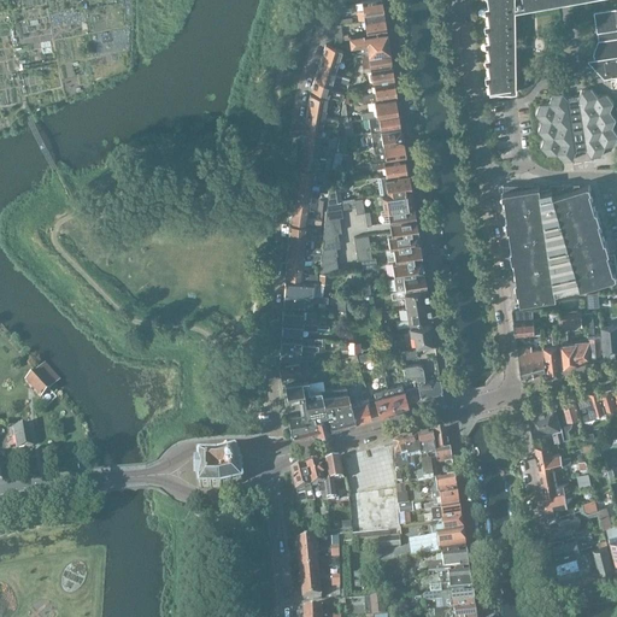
[(363,10),(357,11),(358,22),(364,21),(385,17),(381,0),(368,0),(360,1),(363,10)]
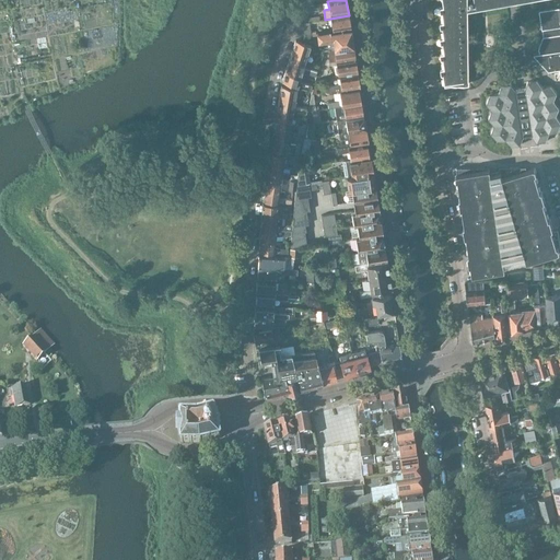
[(442,0),(443,0),(443,6),(441,6),(442,12),(444,21),(442,21),(442,27),(444,36),(442,36),(443,43),(444,51),(442,51),(443,58),(444,67),(442,68),(443,73),(444,83),(444,86),(469,83),(469,79),(468,79),(468,14),(468,10),(527,0),(442,0)]
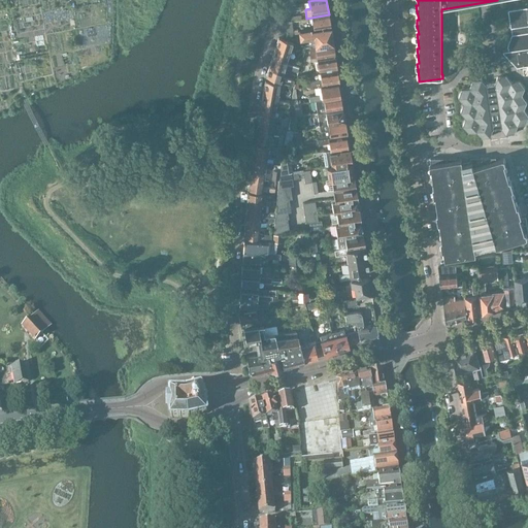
[(527,65),(527,6),(508,10),(510,28),(512,34),(507,45),(508,47),(507,48),(503,50),(503,51),(517,67),(527,65)]
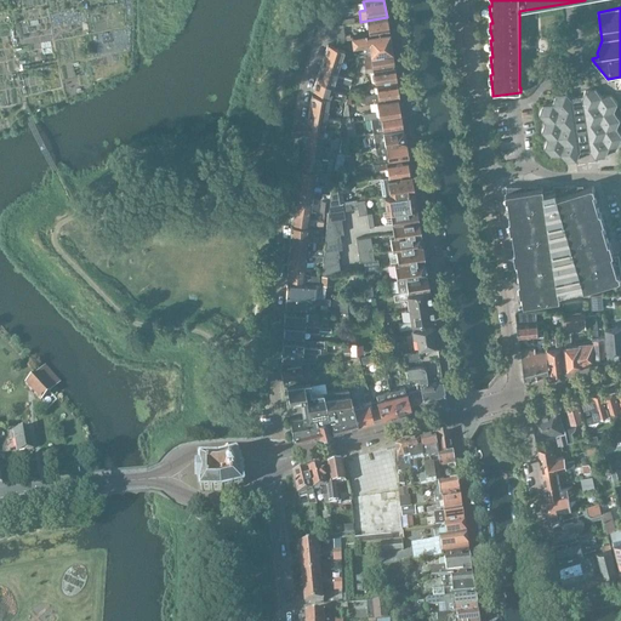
[(387,17),(366,21),(368,26),(369,33),(388,30),(387,17)]
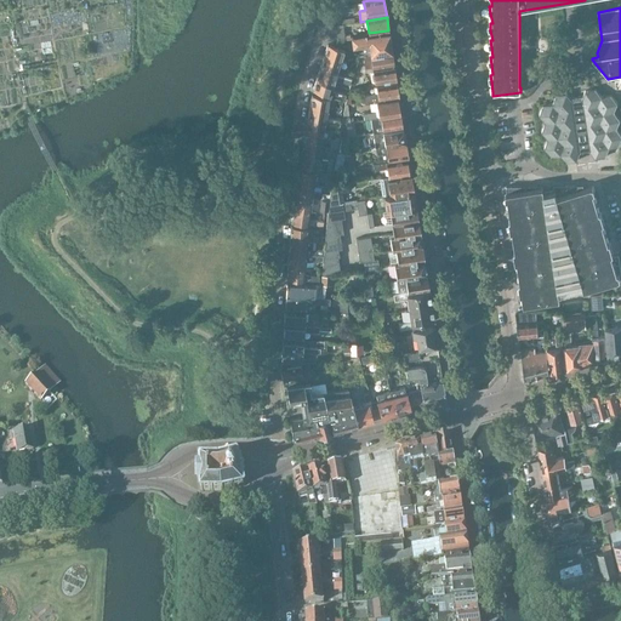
[(334,26),(331,34),(335,36),(342,39),(345,38),(343,24),(334,26)]
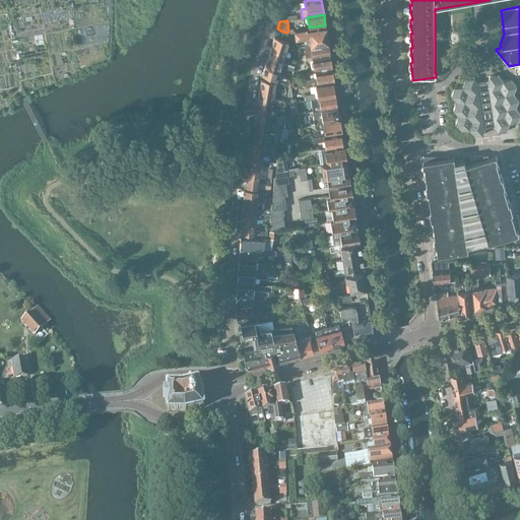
[(296,39),(303,38),(304,47),(328,43),(325,27),(306,30),(306,28),(294,30),(296,39)]
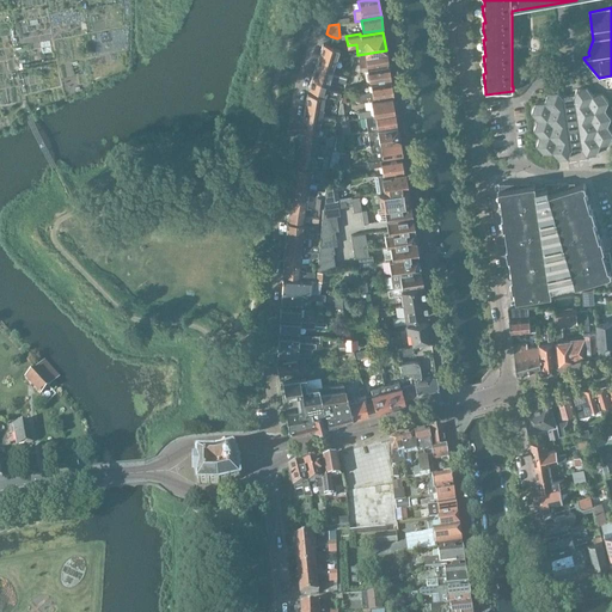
[(332,72),(337,54),(340,49),(323,43),(316,66),(332,72)]
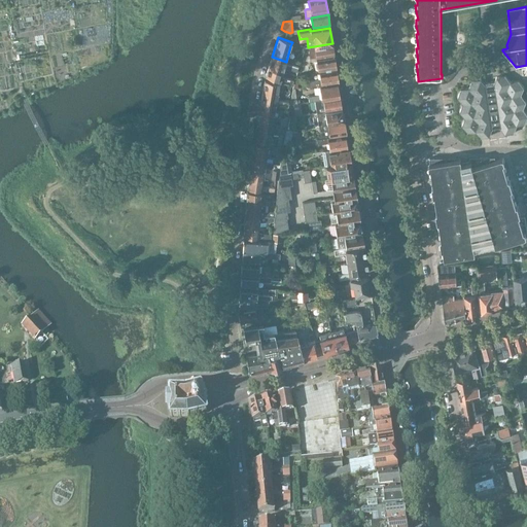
[(332,44),(314,47),(316,58),(334,55),(332,44)]
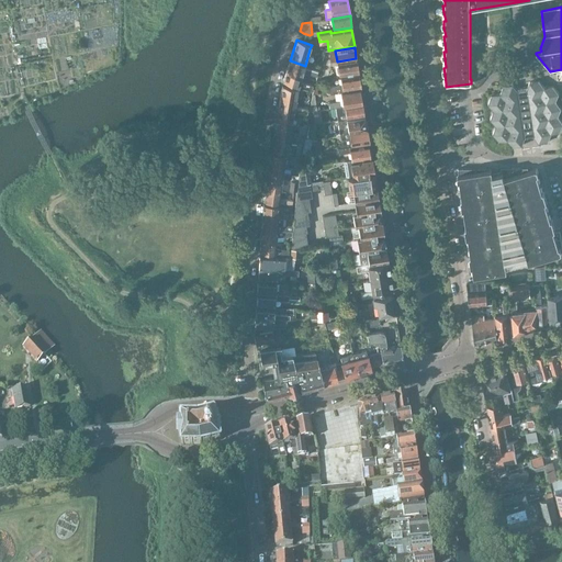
[(310,67),(305,66),(290,60),(287,71),(301,76),(303,71),(316,76),(318,70),(310,67)]
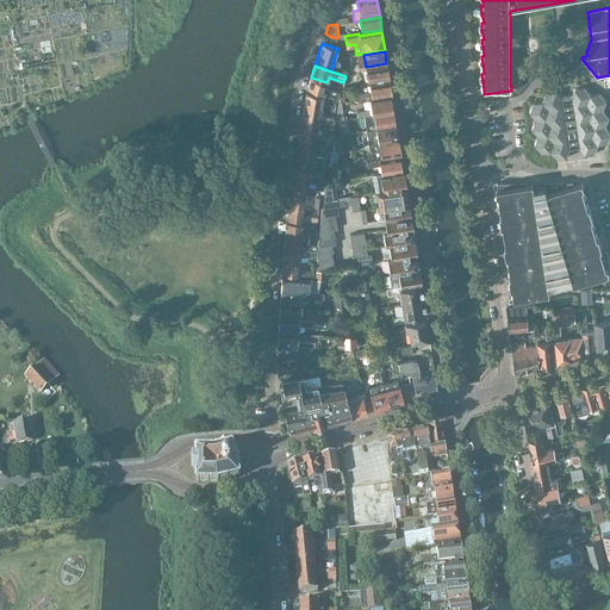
[(387,66),(366,69),(367,76),(368,82),(388,79),(387,66)]
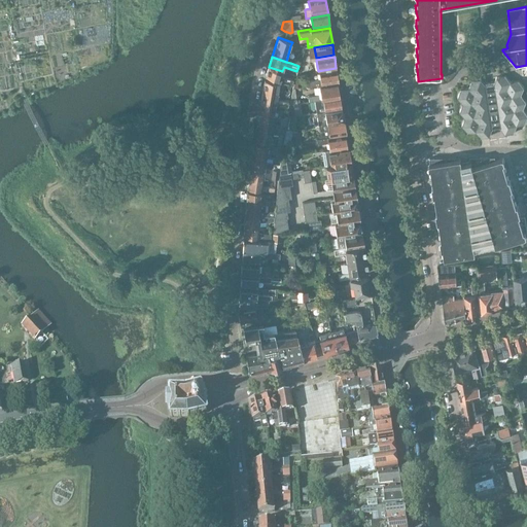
[(293,79),(281,75),(282,71),(269,67),(266,76),(279,81),(291,84),(293,79)]
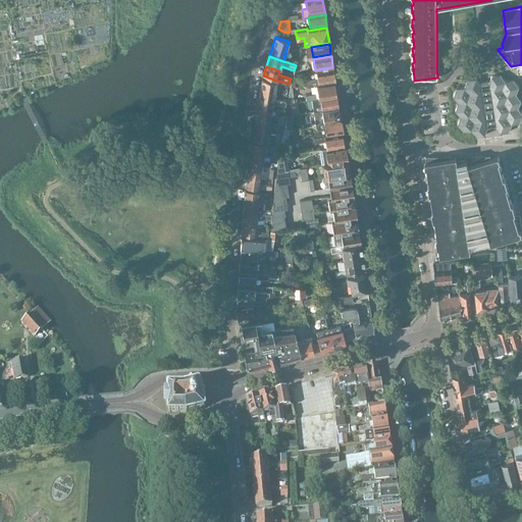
[(335,81),(333,69),(316,72),(317,77),(303,80),(303,86),(335,81)]
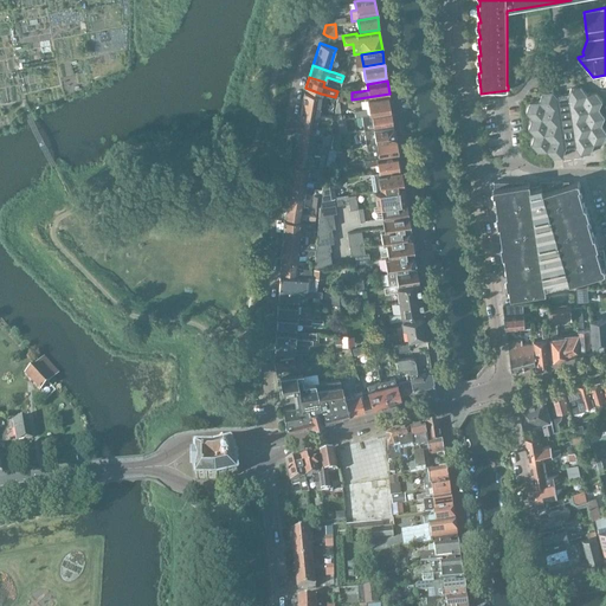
[(528,128),(534,136),(532,144),(537,153),(547,152),(553,159),(562,158),(566,148),(575,147),(580,154),(591,153),(594,144),(604,142),(605,136),(605,131),(601,126),(605,117),(599,109),(603,101),(595,92),(587,94),(580,86),(571,88),(568,94),(556,95),(553,91),(542,92),(539,101),(529,103),(526,113),(532,120),(528,128)]
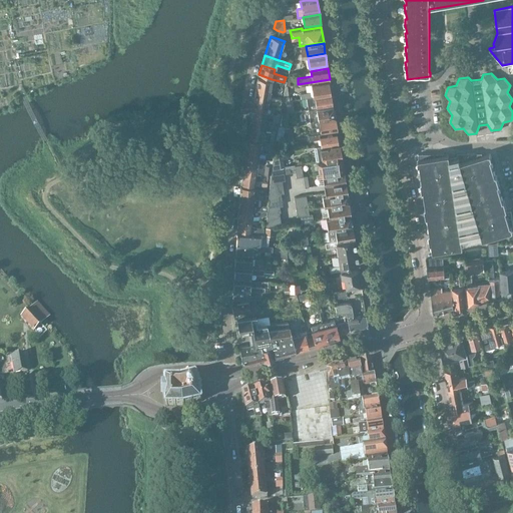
[(255,88),(270,91),(282,93),(283,89),(275,87),(271,86),(272,81),(258,78),(255,88)]
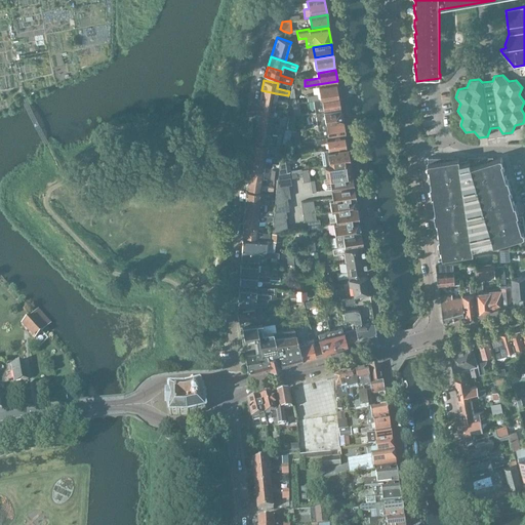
[(336,85),(336,83),(318,86),(319,93),(307,95),(308,101),(320,98),(337,95),(337,90),(338,89),(337,86),(336,85)]
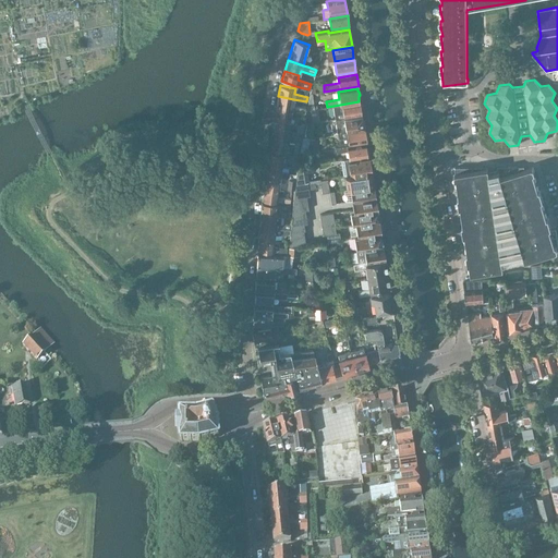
[(278,96),(276,107),(291,109),(304,111),(305,107),(292,104),(293,99),(278,96)]
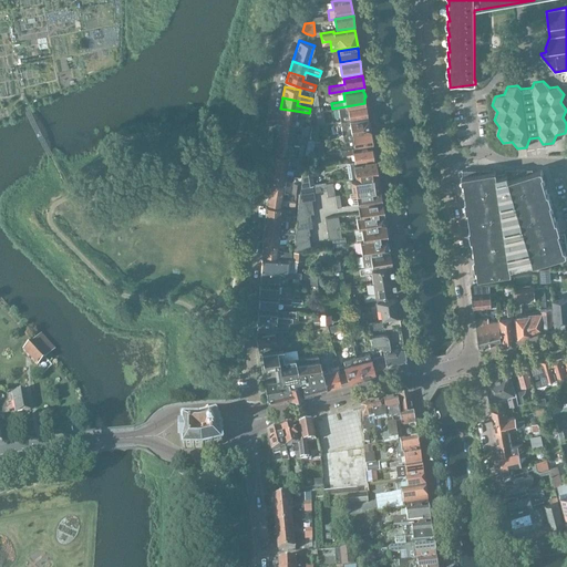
[(348,106),(339,107),(340,115),(340,117),(341,121),(348,120),(350,119),(367,115),(367,110),(367,109),(367,106),(366,105),(366,104),(348,106)]
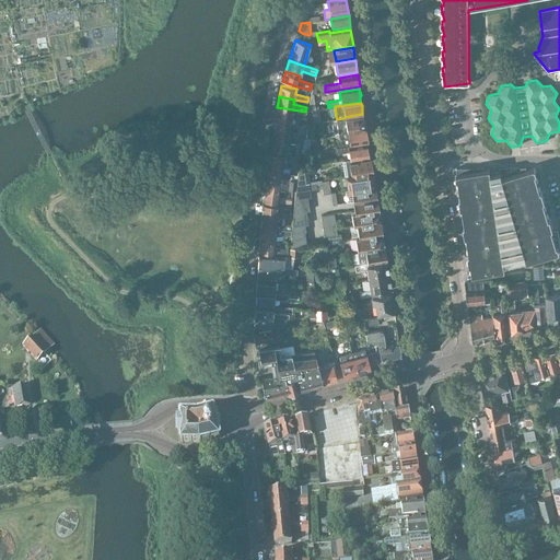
[(277,107),(276,117),(291,120),(292,115),(304,117),(305,112),(292,109),(277,107)]
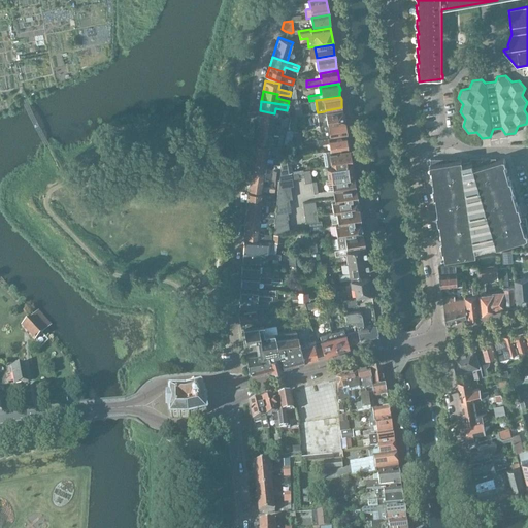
[(324,111),(318,112),(318,114),(318,117),(319,124),(320,124),(327,123),(343,120),(343,119),(344,118),(344,116),(342,113),(342,109),(326,111),(324,111)]
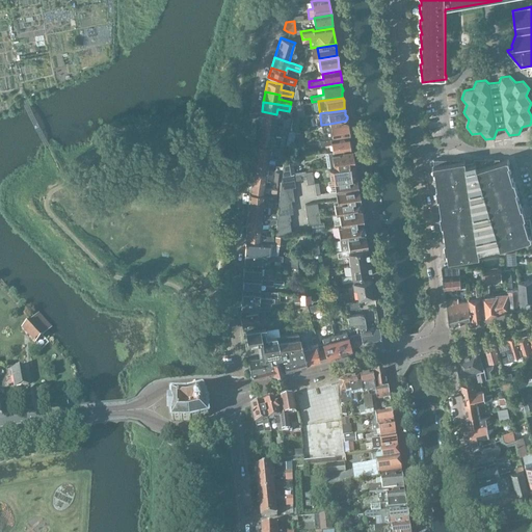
[(262,111),(260,122),(274,125),(277,125),(278,120),(275,118),(276,114),(262,111)]
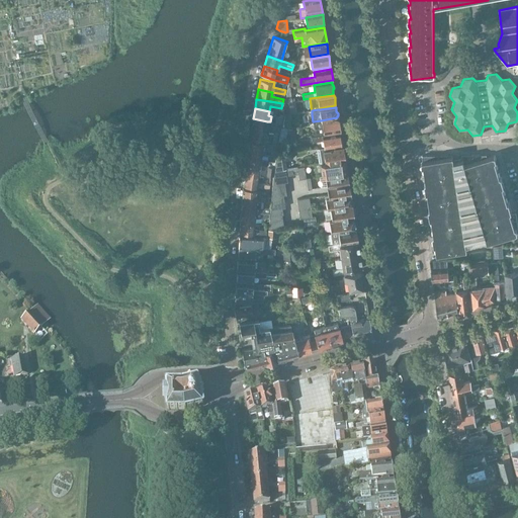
[(253,118),(251,128),(265,131),(268,132),(269,125),(266,125),(267,121),(253,118)]
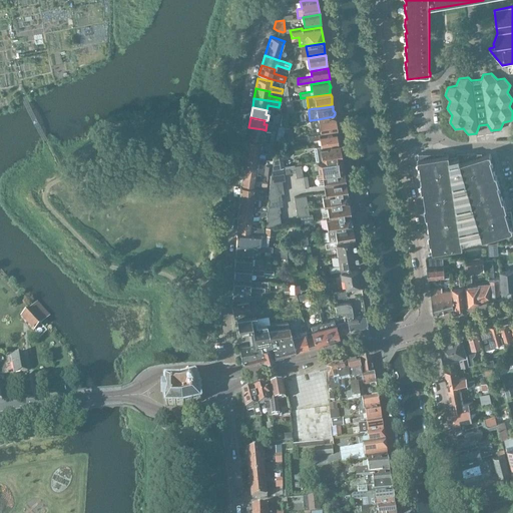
[(318,119),(311,120),(313,133),(320,132),(336,129),(337,129),(336,118),(319,121),(318,119)]
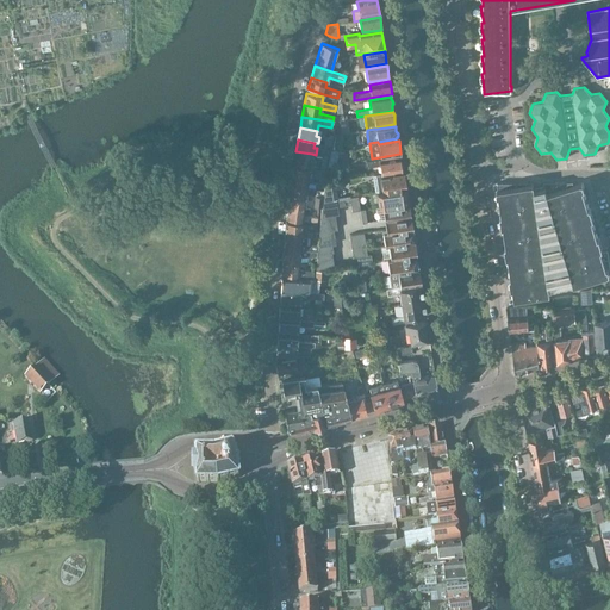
[(330,150),(329,166),(336,165),(338,149),(336,149),(330,150)]
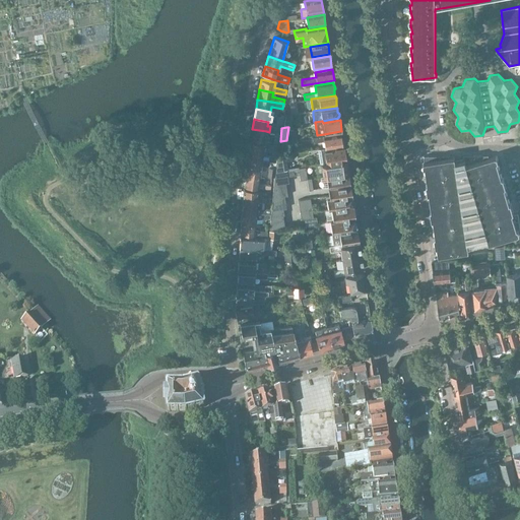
[(252,129),(250,138),(265,141),(267,141),(268,136),(266,135),(266,131),(252,129)]
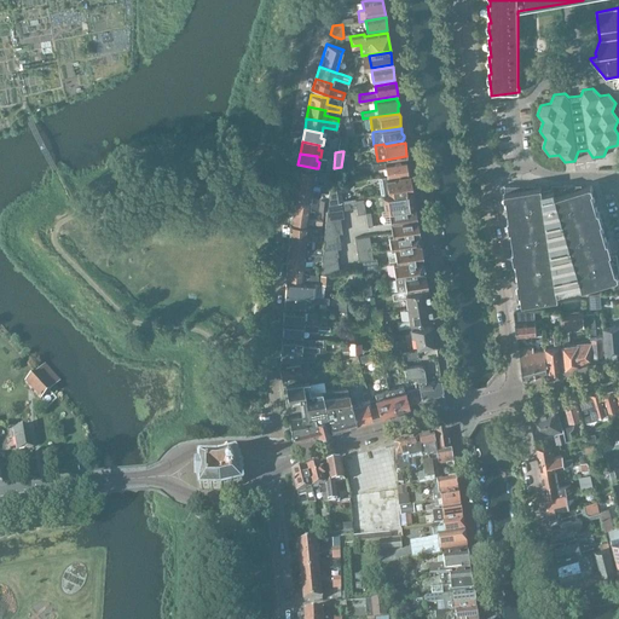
[(379,162),(371,163),(372,169),(380,168),(386,167),(387,175),(408,173),(408,172),(409,169),(409,166),(406,165),(405,158),(385,161),(379,162)]
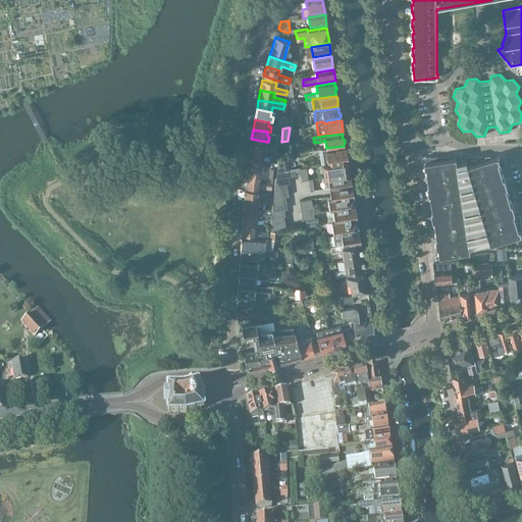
[(265,144),(251,142),(250,153),(264,155),(267,156),(268,152),(264,151),(265,144)]
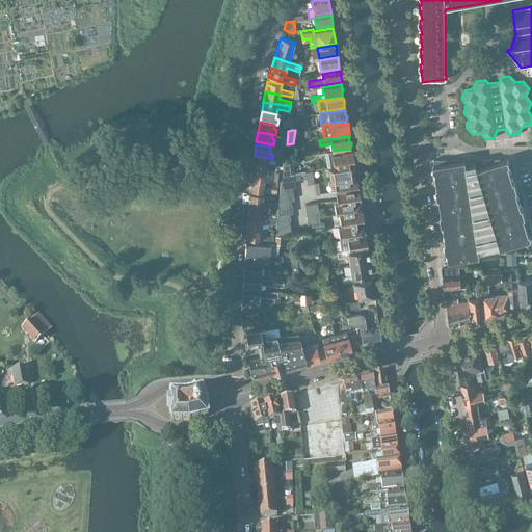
[(329,152),(325,153),(327,167),(352,163),(354,163),(352,151),(338,153),(338,151),(329,152)]
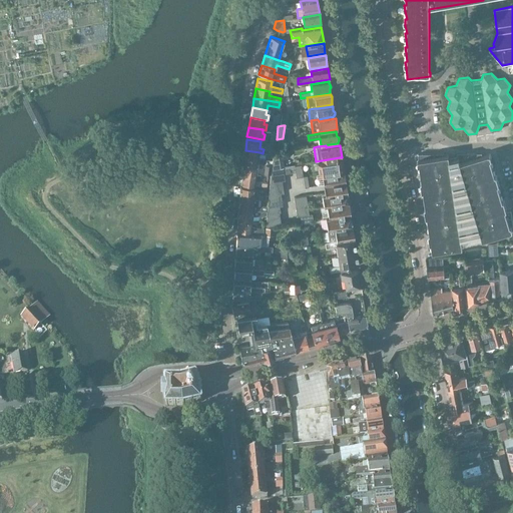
[(258,163),(260,152),(245,150),(243,161),(258,163)]
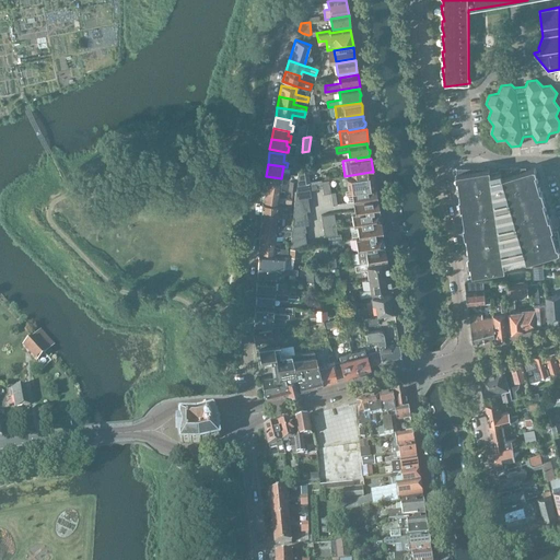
[(296,181),(296,183),(305,182),(303,166),(299,167),(298,175),(296,181)]
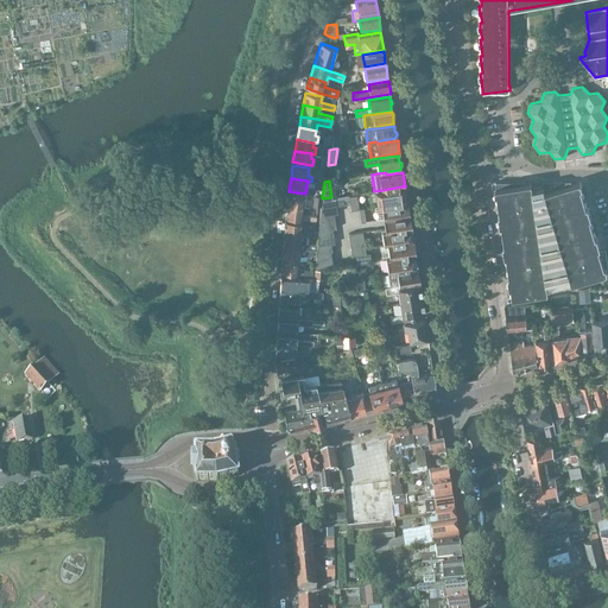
[(570,184),(570,182),(542,182),(543,187),(532,189),(531,183),(525,184),(525,182),(495,182),(495,189),(494,189),(495,195),(496,195),(500,214),(498,214),(500,226),(501,226),(505,245),(502,245),(505,257),(506,257),(508,276),(507,277),(510,287),(511,287),(512,298),(548,292),(546,283),(570,278),(571,284),(607,272),(607,266),(606,248),(599,249),(599,248),(600,248),(596,236),(595,238),(589,219),(591,217),(588,207),(587,208),(581,188),(582,188),(581,183),(580,183),(578,182),(570,184)]
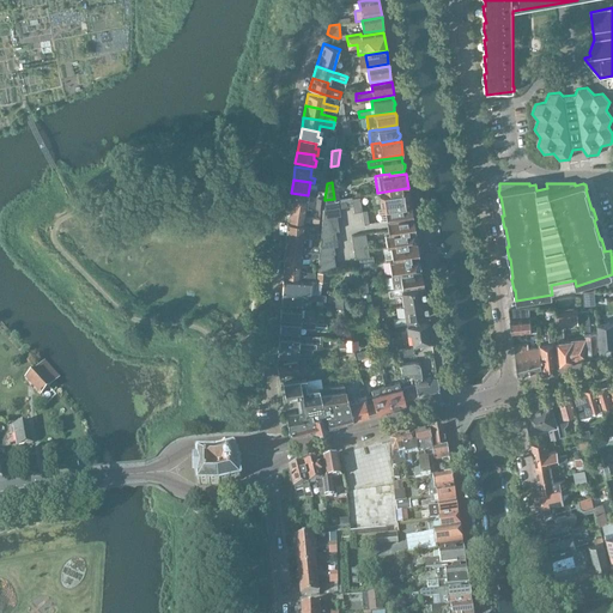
[(408,189),(378,194),(381,207),(384,207),(410,204),(408,189)]
